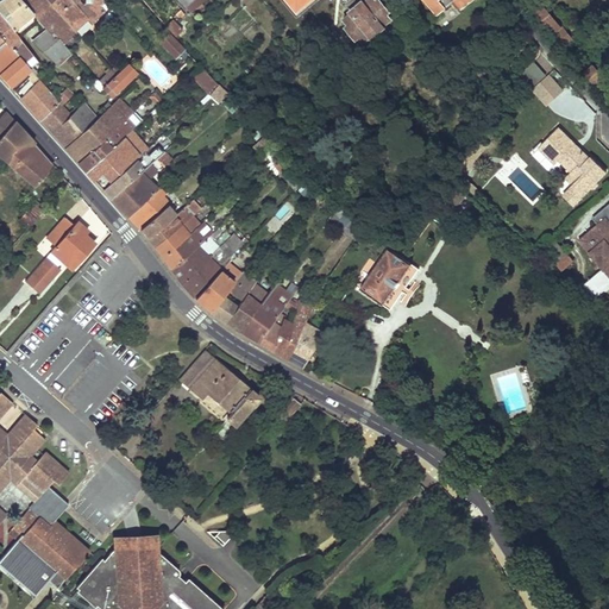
[(32,13),(22,0),(0,0),(0,12),(13,29),(20,24),(24,29),(37,18),(32,13)]
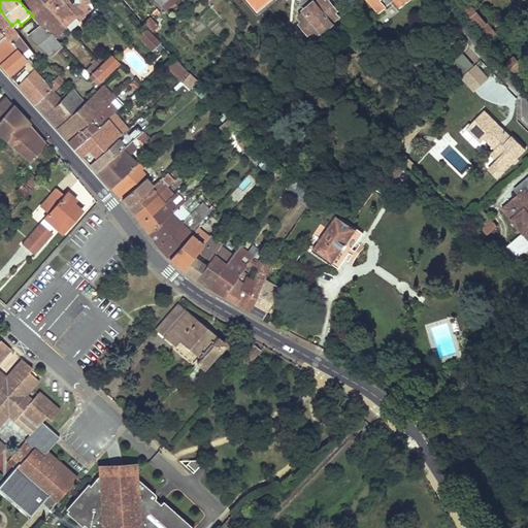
[(19,0),(28,11),(32,15),(41,25),(44,28),(54,37),(65,26),(41,0),(19,0)]
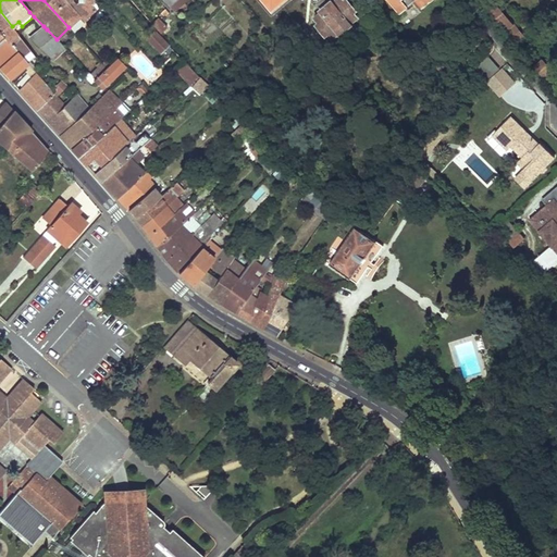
[(64,0),(44,0),(69,27),(79,16),(64,0)]
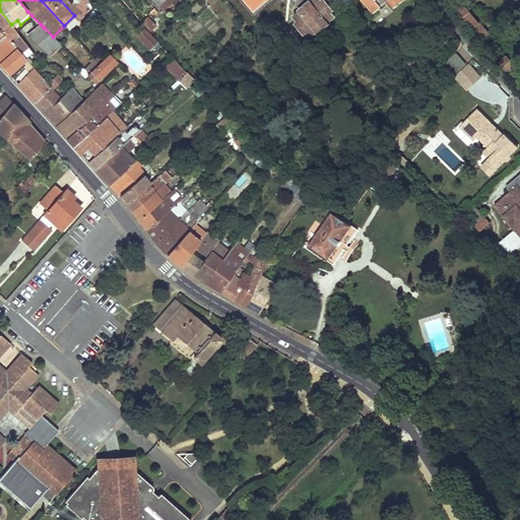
[(60,0),(74,15),(78,19),(89,9),(84,3),(87,0),(60,0)]
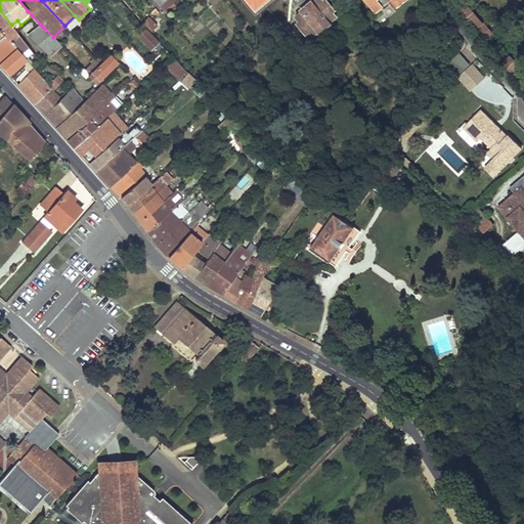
[(271,0),(245,0),(257,13),(271,0)]
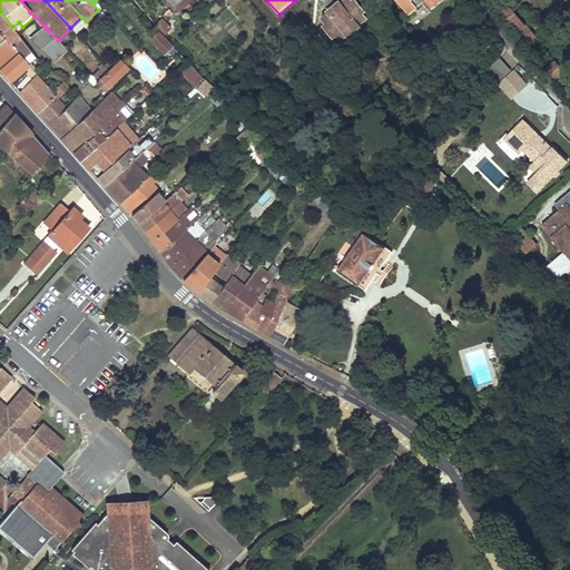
[(356,3),(353,0),(343,0),(341,2),(340,0),(321,0),(322,0),(331,12),(322,19),(340,39),(367,17),(360,8),(361,8),(361,7),(361,6),(361,5),(360,3),(359,3),(357,3),(356,3)]
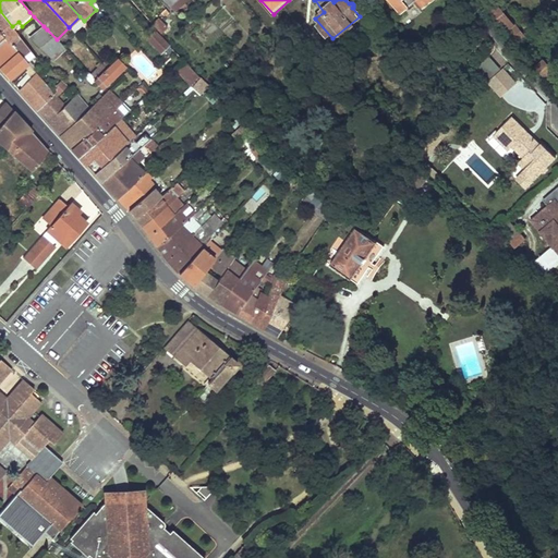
[(389,0),(400,12),(414,0),(421,8),(429,0),(389,0)]
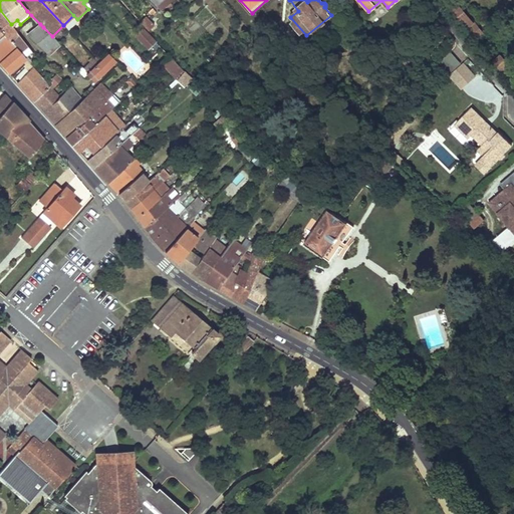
[(471,37),(473,39),(474,40),(483,33),(457,1),(449,8),(471,35),(471,37)]
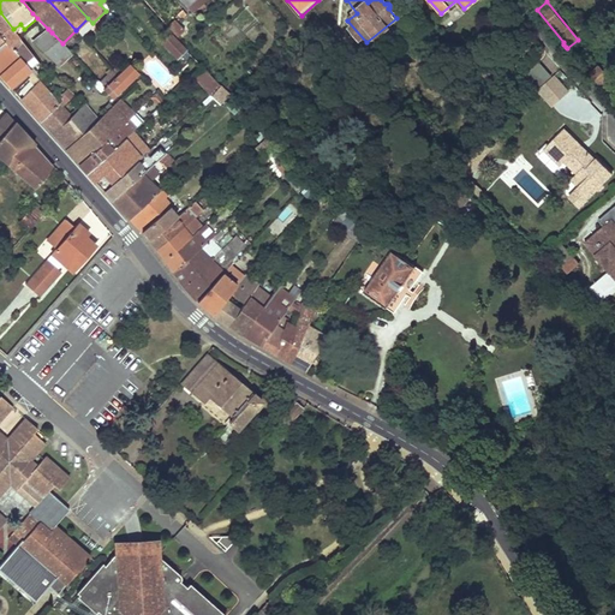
[(186,7),(190,13),(196,9),(191,4),(186,7)]
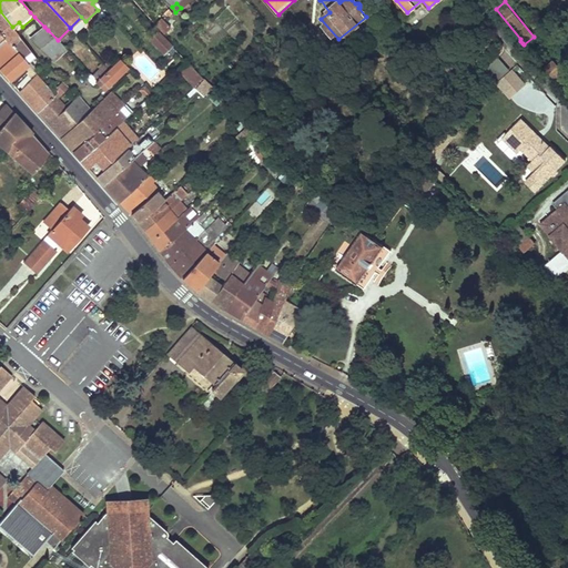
[(0,32),(4,38),(27,63),(36,57),(17,32),(12,27),(0,11),(0,32)]
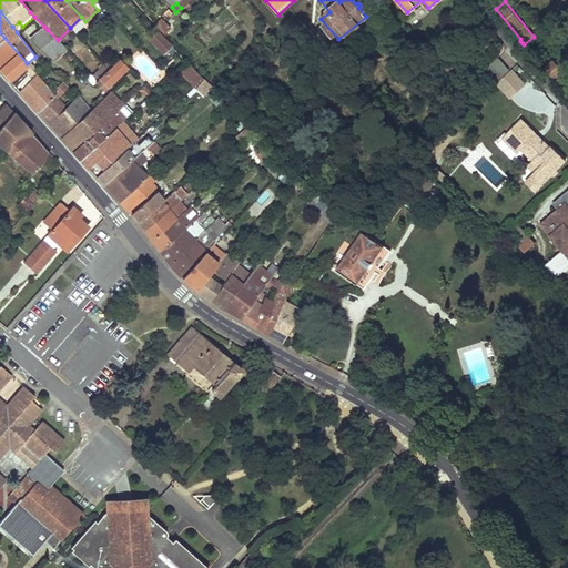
[(162,18),(156,24),(164,33),(171,27),(162,18)]
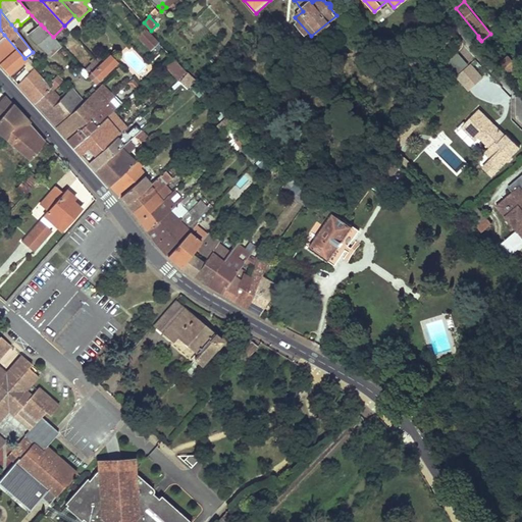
[(20,24),(17,20),(11,24),(15,30),(20,24)]
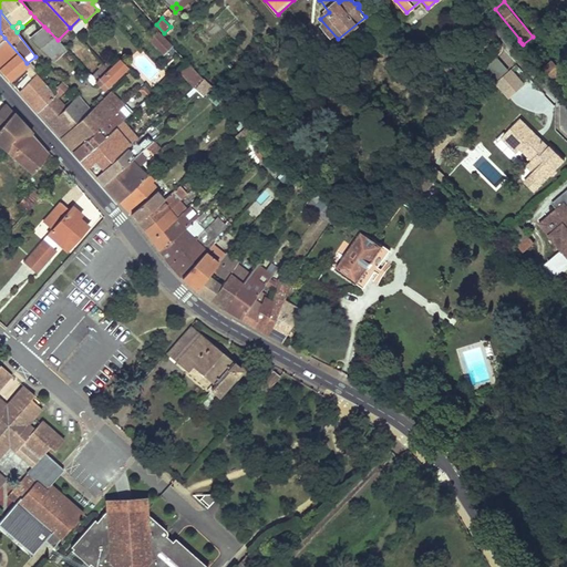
[(66,49),(58,40),(48,30),(44,27),(40,30),(41,32),(38,35),(34,42),(53,61),(66,49)]
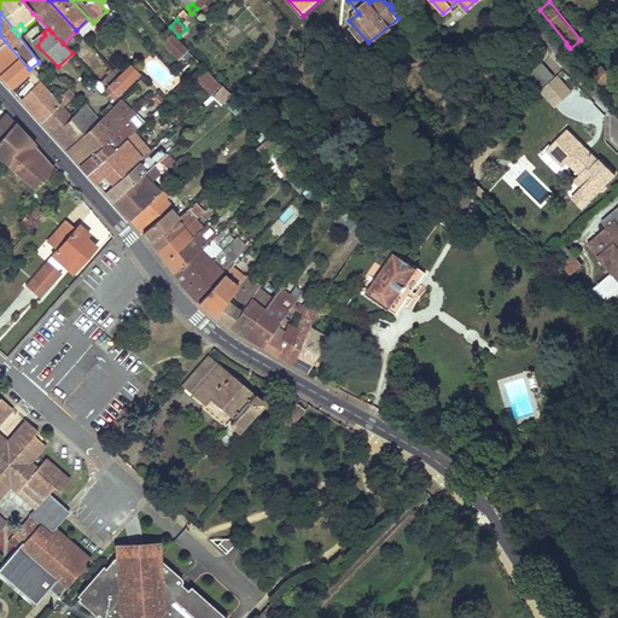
[(186,50),(170,34),(163,41),(178,58),(186,51),(186,50)]
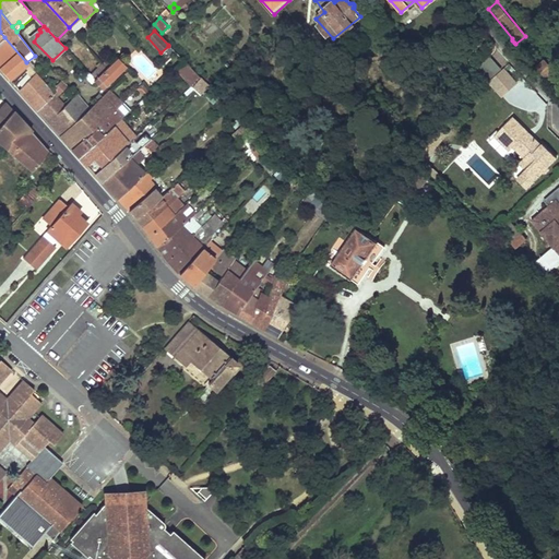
[(0,69),(9,80),(27,63),(26,62),(4,37),(0,40),(0,69)]
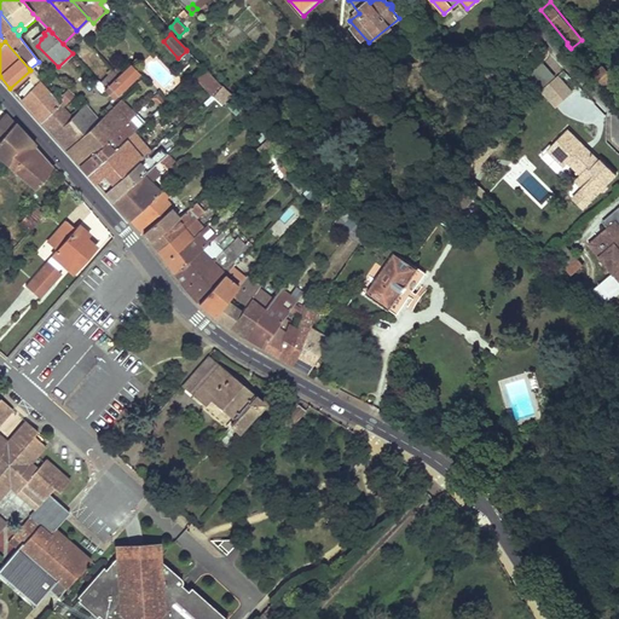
[(597,70),(595,67),(593,64),(591,65),(585,59),(583,62),(593,73),(593,74),(617,99),(618,97),(618,84),(601,67),(597,70)]
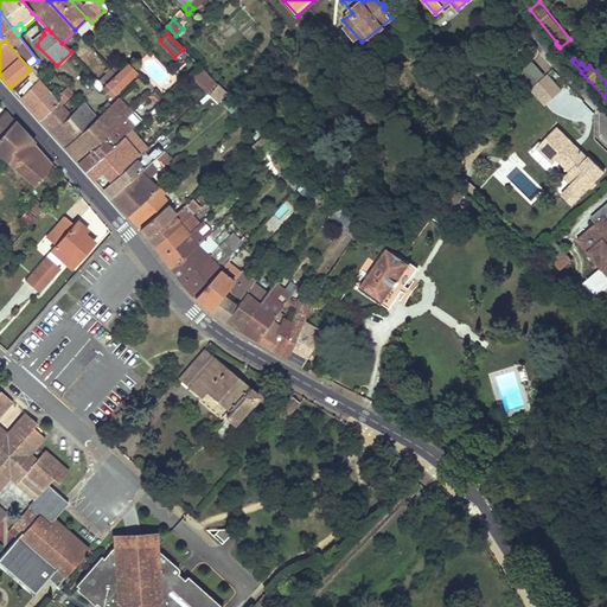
[(129,61),(127,63),(136,72),(146,81),(149,77),(138,65),(136,68),(129,61)]
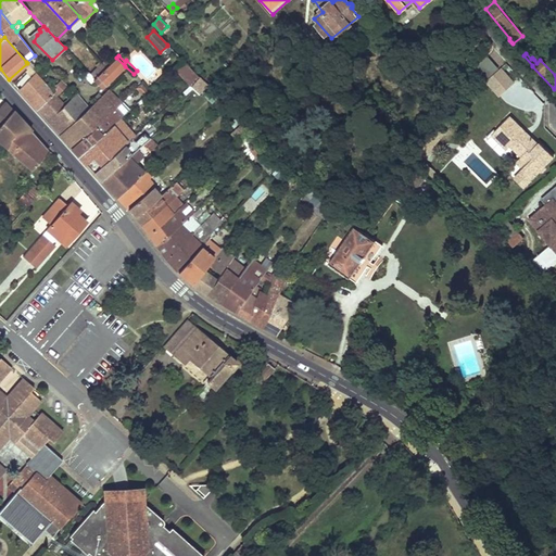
[(474,70),(485,80),(498,68),(487,57),(474,70)]
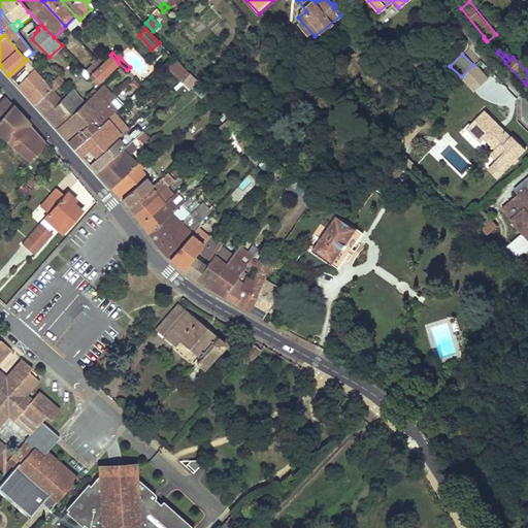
[(108,57),(100,64),(90,74),(85,69),(81,72),(87,78),(90,76),(96,83),(119,63),(110,55),(108,57)]
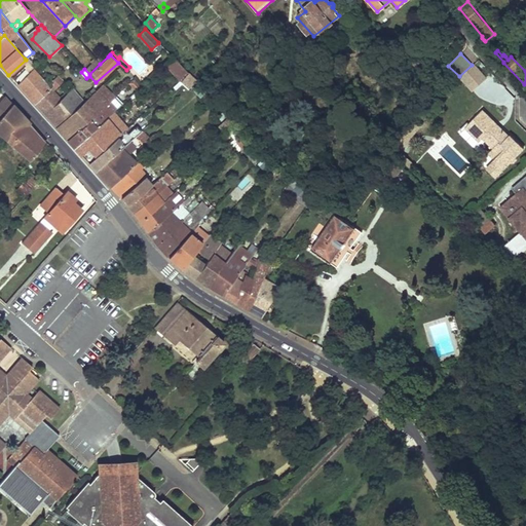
[(174,58),(164,65),(172,72),(181,65),(179,63),(178,62),(174,58)]
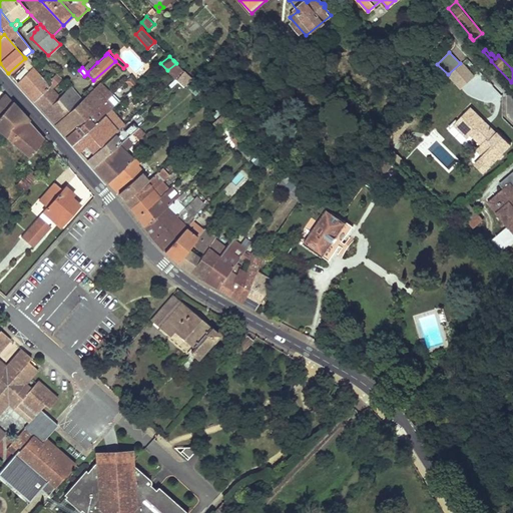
[(35,101),(49,86),(28,62),(24,65),(29,72),(18,83),(35,102),(35,101)]
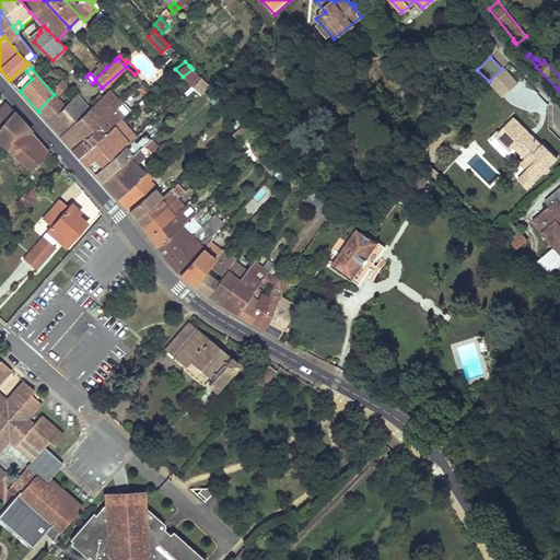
[(191,85),(195,83),(201,77),(199,74),(197,73),(193,69),(183,77),(191,85)]
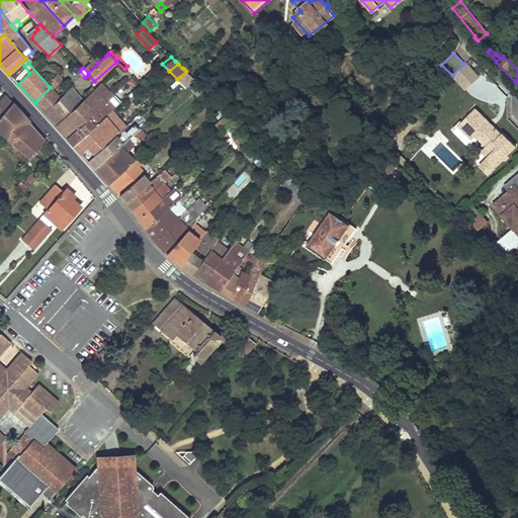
[(470,68),(460,78),(467,84),(478,74),(470,68)]
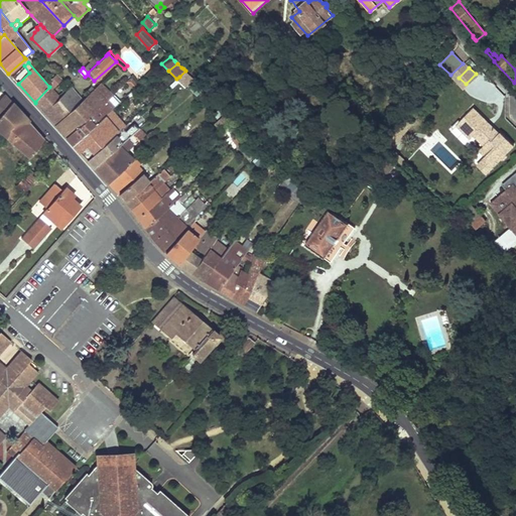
[(179,77),(187,86),(194,80),(190,76),(189,76),(186,73),(185,71),(179,77)]
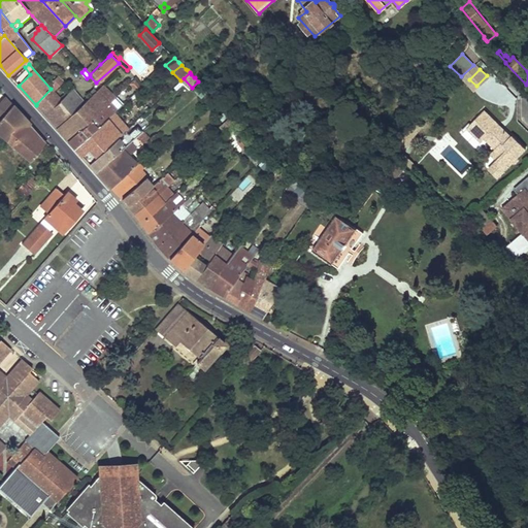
[(133,93),(140,88),(135,79),(128,84),(133,93)]
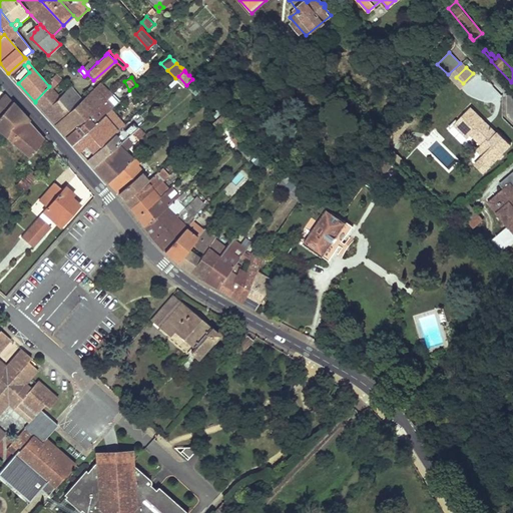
[(197,93),(199,95),(203,91),(202,90),(198,85),(192,79),(186,85),(195,94),(197,93)]
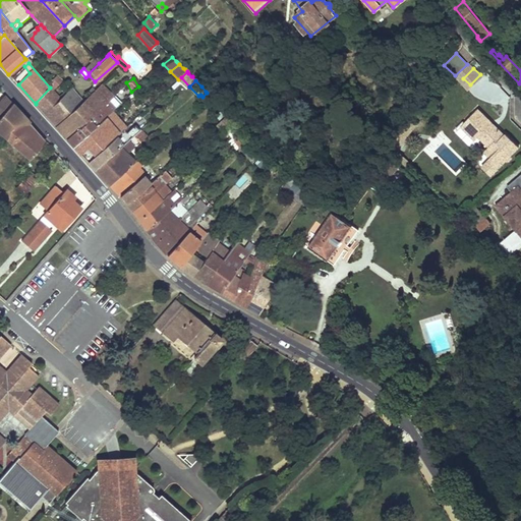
[(114,97),(102,83),(95,91),(107,103),(109,101),(114,97)]
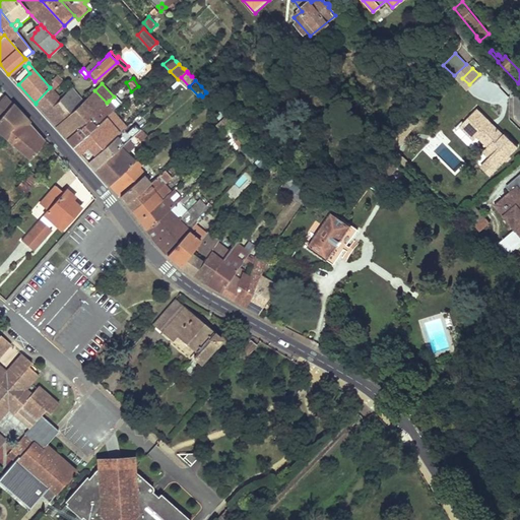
[(52,89),(50,87),(36,103),(38,105),(52,89)]
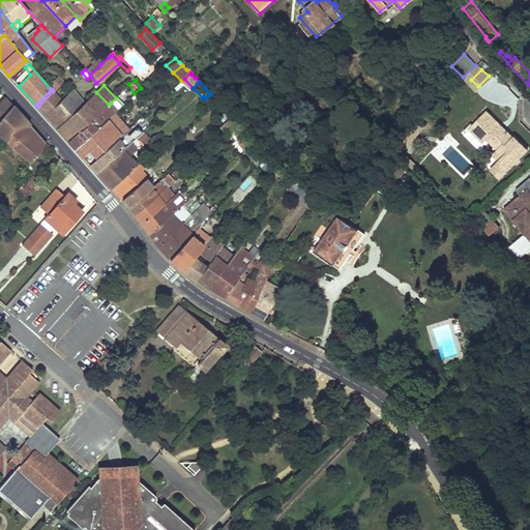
[(71,90),(60,100),(46,115),(57,128),(84,104),(71,90)]
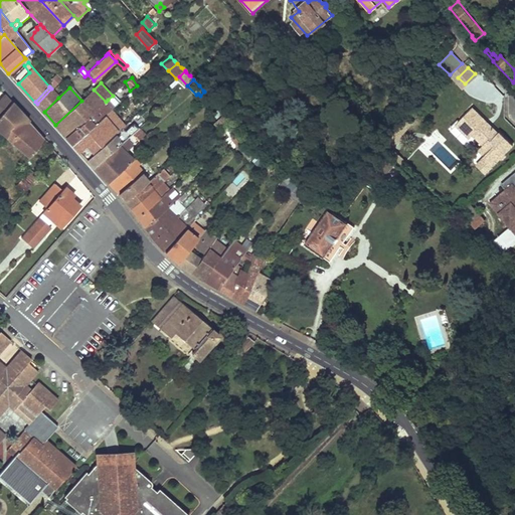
[(58,98),(51,89),(37,104),(44,112),(58,98)]
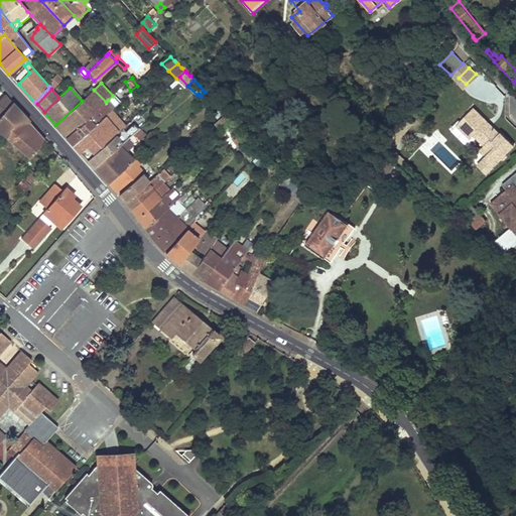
[(94,90),(82,101),(55,125),(67,137),(102,105),(106,102),(94,90)]
